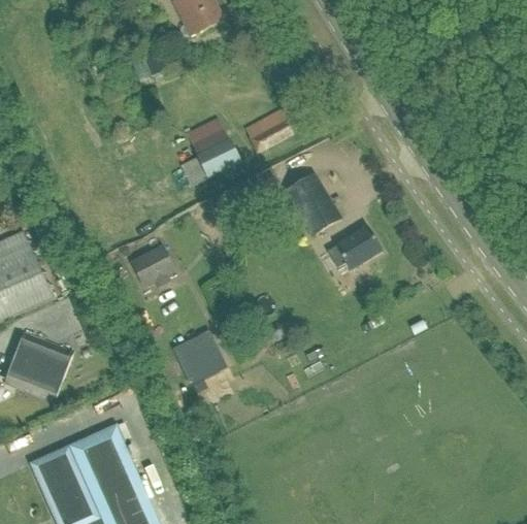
[(223,18),(213,0),(172,0),(189,34),(223,18)]
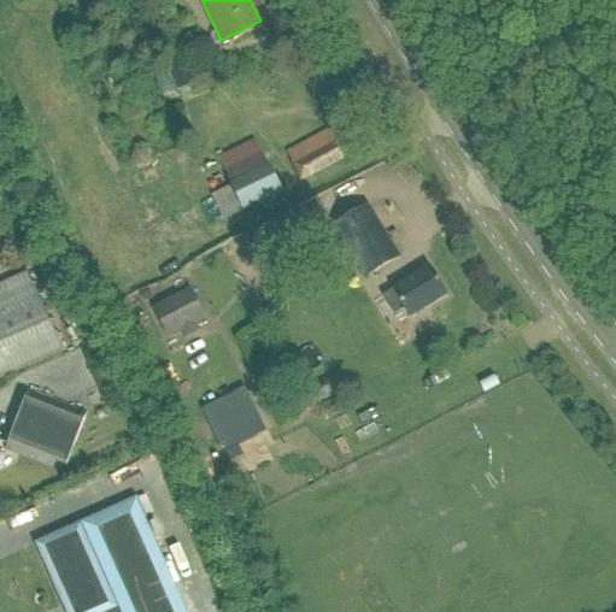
[(340,158),(326,128),(282,151),(298,180),(340,158)]
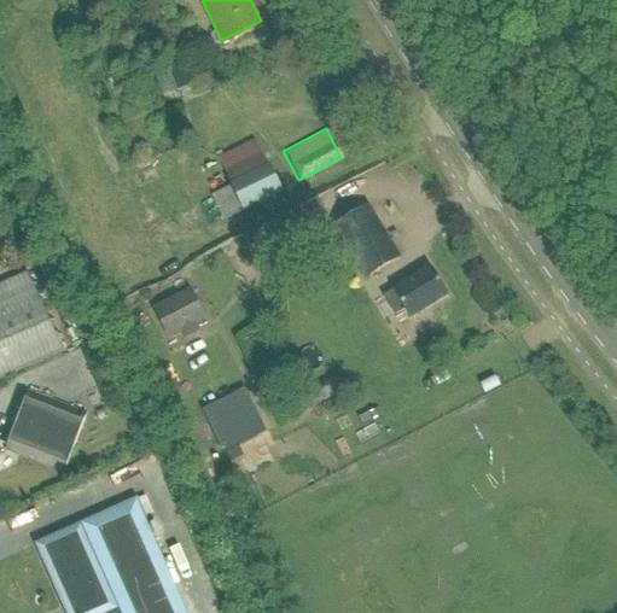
[(281,188),(257,136),(217,155),(230,182),(203,194),(214,219),(281,188)]
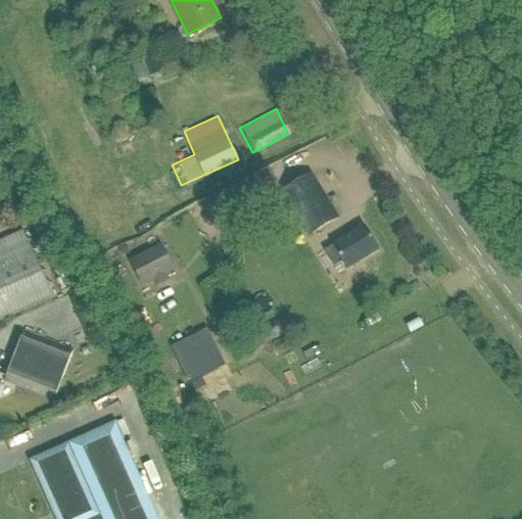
[(338,215),(310,170),(279,189),(307,234),(338,215)]
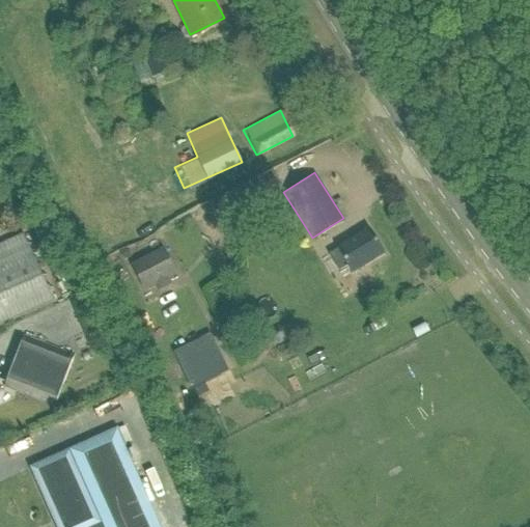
[(267,196),(254,174),(227,189),(241,211),(267,196)]
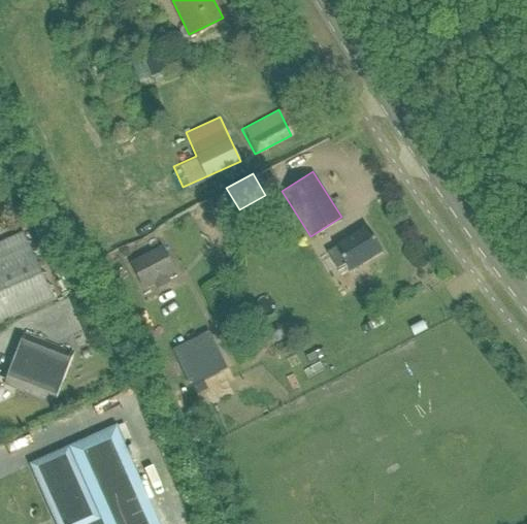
[(380,252),(364,227),(333,246),(334,248),(327,253),(336,268),(344,263),(350,270),(380,252)]
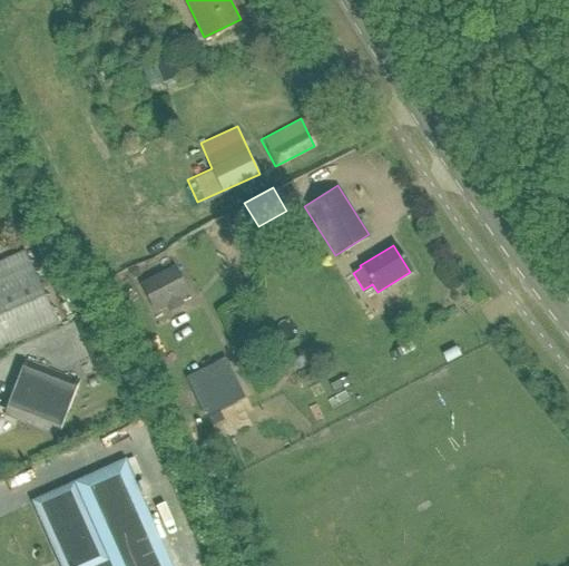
[(0,347),(56,321),(25,249),(0,260),(0,347)]
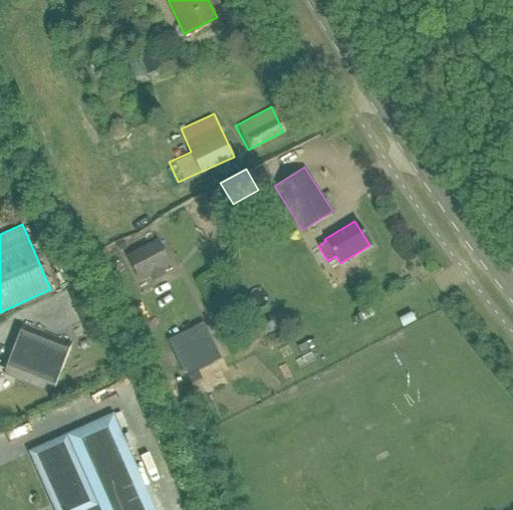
[(167,264),(154,238),(121,253),(135,280),(145,275),(147,280),(161,274),(158,268),(167,264)]
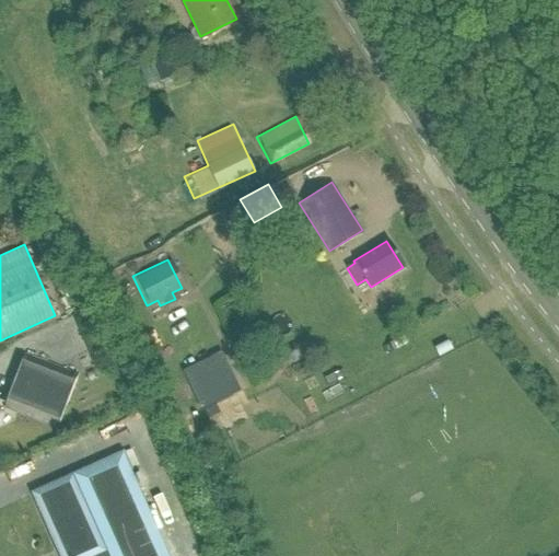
[(232,383),(213,349),(177,369),(196,403),(232,383)]
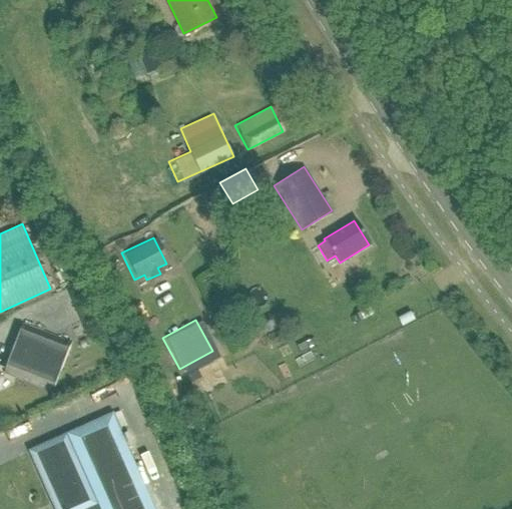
[(70,341),(22,322),(5,366),(0,364),(0,365),(4,367),(3,371),(52,390),(70,341)]
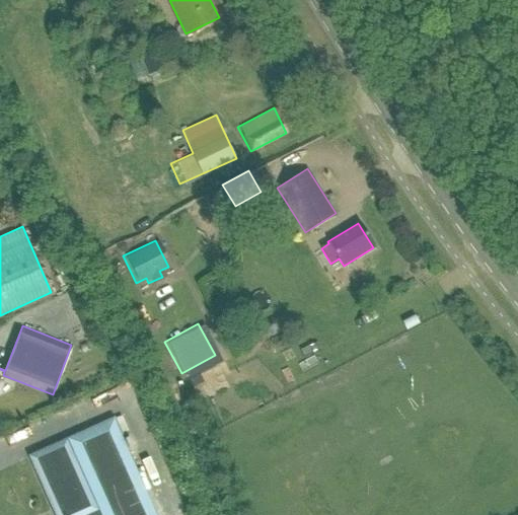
[(156,514),(113,417),(28,454),(55,514),(156,514)]
